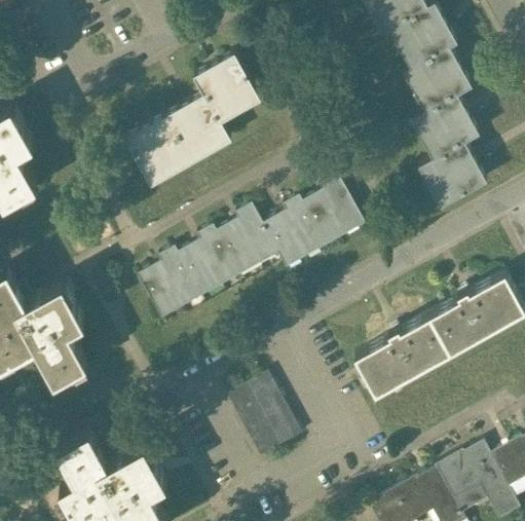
[(430,8),(425,0),(366,0),(384,33),(430,8)]
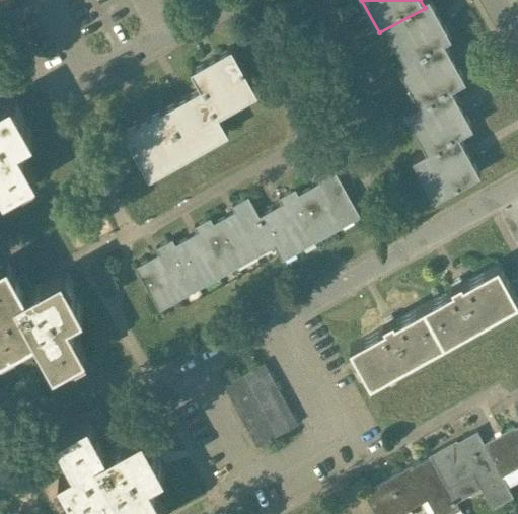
[(451,42),(431,5),(385,29),(407,67),(443,47),(451,42)]
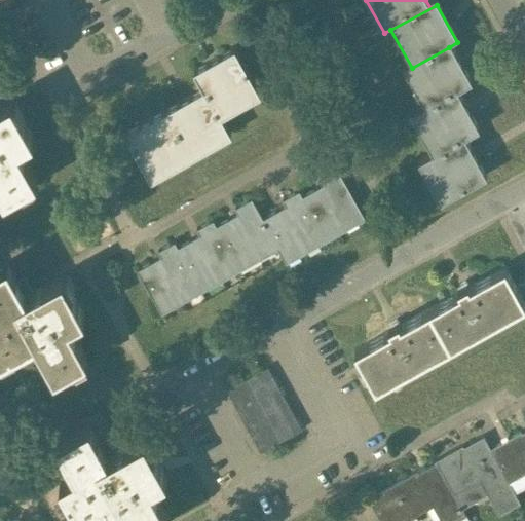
[(475,89),(449,47),(404,73),(428,115),(458,98),(475,89)]
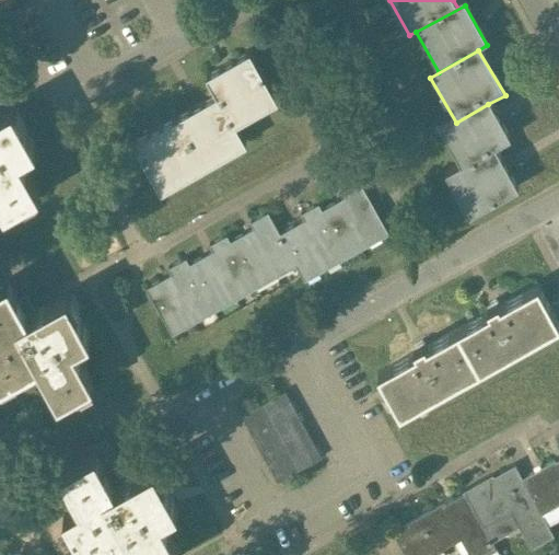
[(256,59),(213,84),(224,102),(241,133),(284,108),(256,59)]
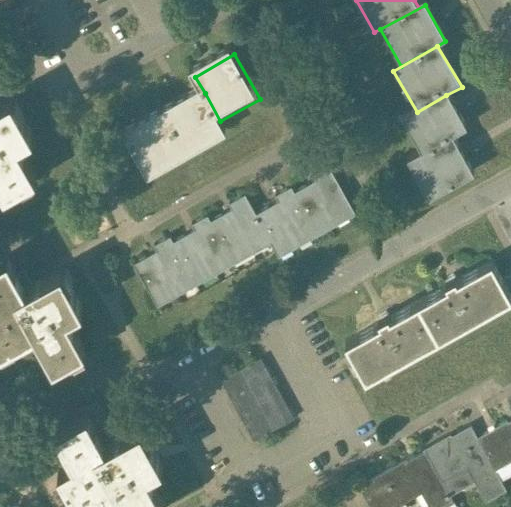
[(205,93),(165,116),(191,160),(230,138),(220,121),(205,93)]
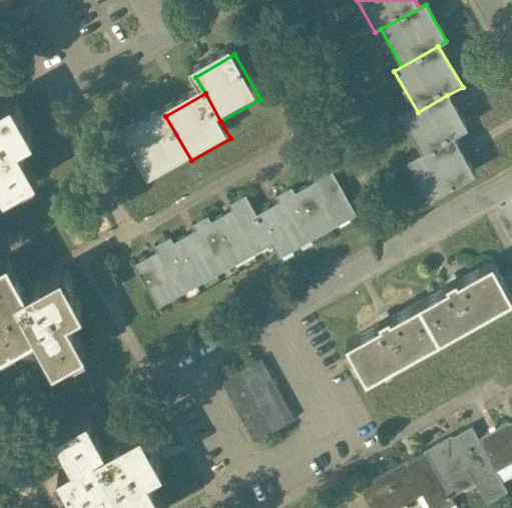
[(470,134),(447,95),(418,112),(403,121),(426,160),(455,143),(470,134)]
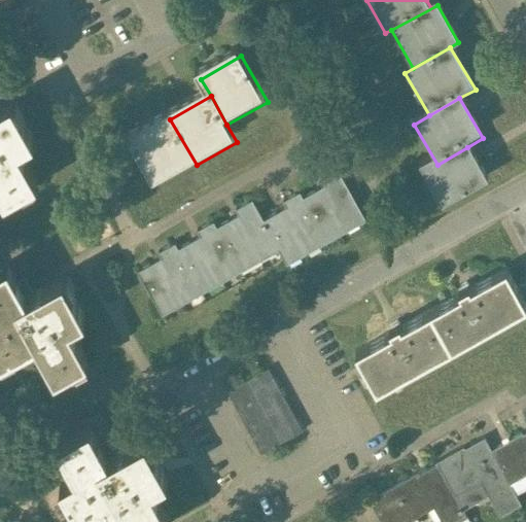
[(11,103),(0,108),(0,194),(4,202),(37,183),(19,150),(33,142),(11,103)]
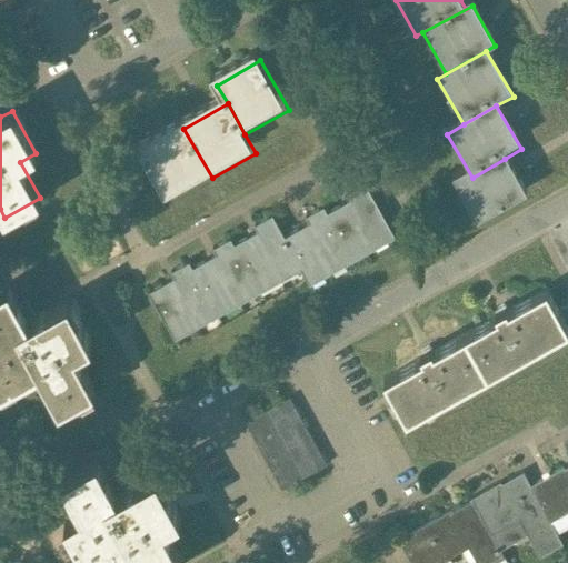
[(183,129),(140,153),(168,203),(212,178),(183,129)]
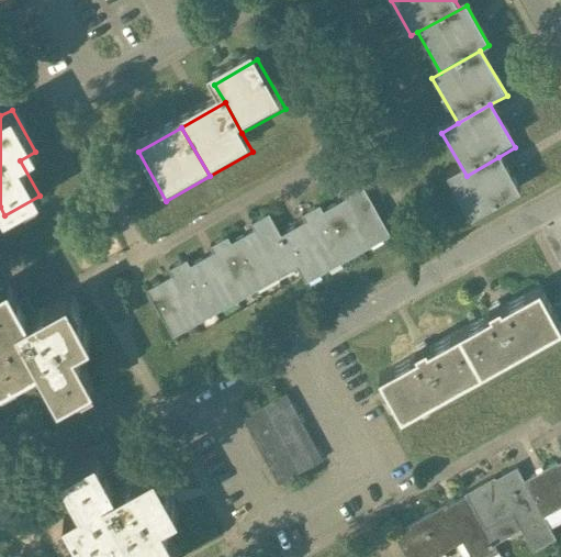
[(525,201),(498,157),(467,176),(450,186),(477,230),(525,201)]
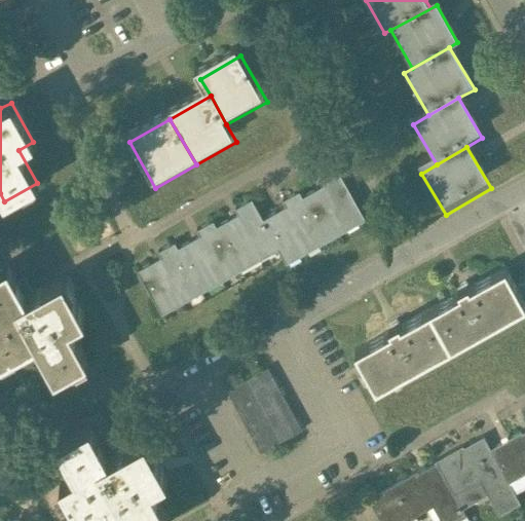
[(326,183),(329,188),(304,202),(329,246),(332,244),(330,239),(340,233),(343,238),(351,233),(348,229),(360,222),(363,227),(370,223),(342,174),(326,183)]
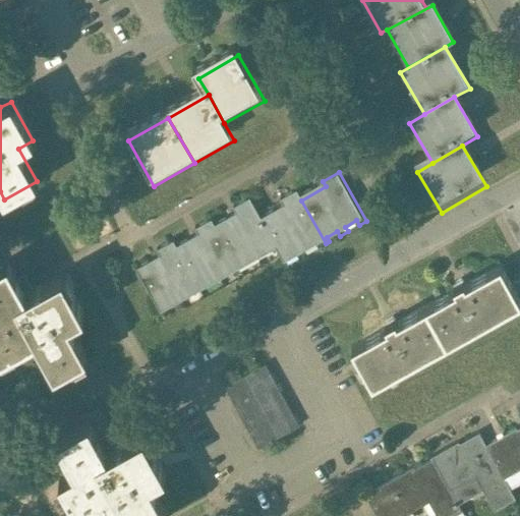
[(283,204),(286,210),(262,223),(279,252),(286,266),(289,265),(286,260),(296,253),(299,259),(307,254),(304,249),(315,243),(319,247),(326,243),(301,201),(298,195),(283,204)]
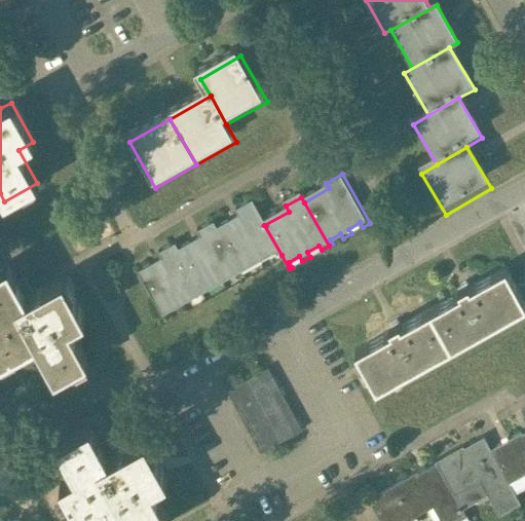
[(236,215),(240,221),(216,234),(240,277),(240,278),(244,276),(240,271),(252,265),(254,270),(262,266),(259,261),(271,255),(273,259),(282,255),(264,225),(254,206),(236,215)]
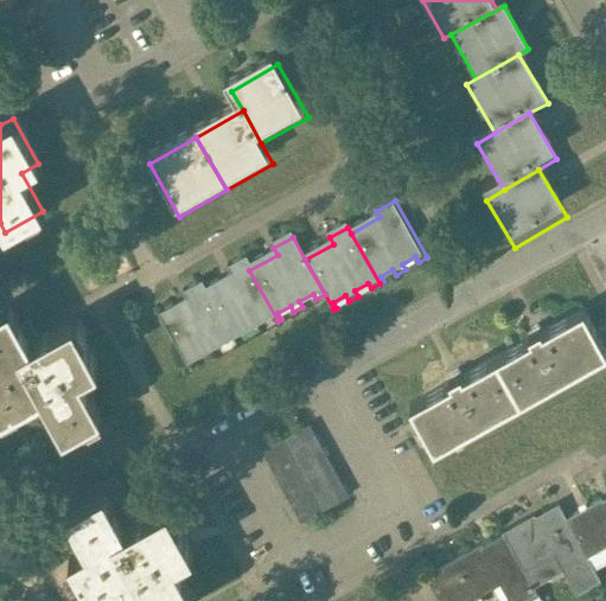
[(225,275),(230,282),(202,298),(230,347),(234,346),(230,340),(243,333),(246,339),(255,333),(252,328),(266,320),(268,326),(278,320),(249,270),(246,264),(225,275)]
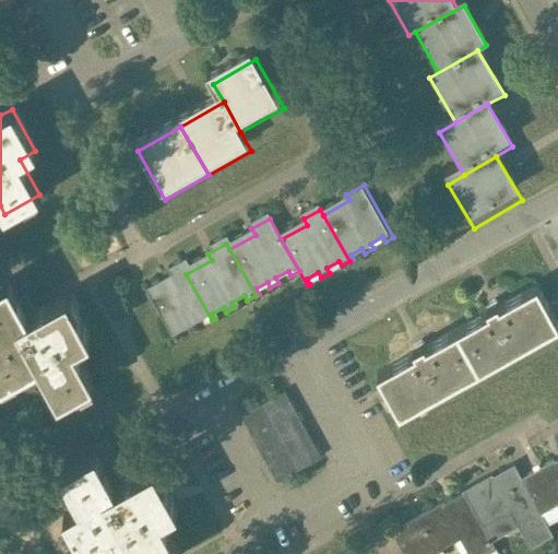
[(165,278),(168,284),(142,298),(168,345),(171,343),(168,338),(180,331),(183,337),(191,332),(189,327),(201,320),(203,325),(212,320),(186,274),(182,268),(165,278)]
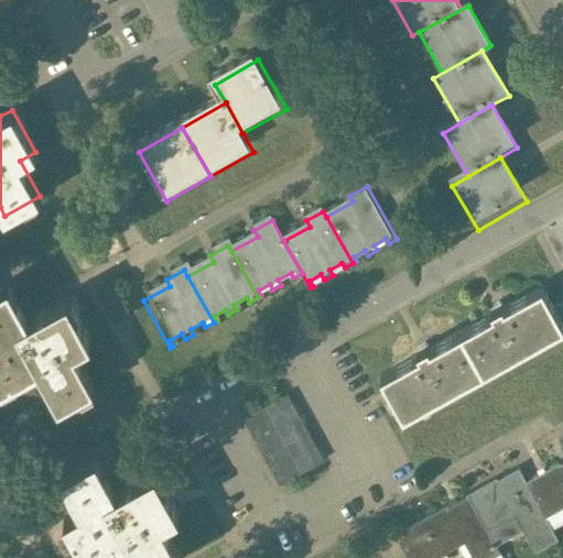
[(67,299),(26,321),(8,285),(0,290),(0,389),(33,372),(32,369),(36,367),(57,405),(93,386),(74,351),(90,342),(67,299)]
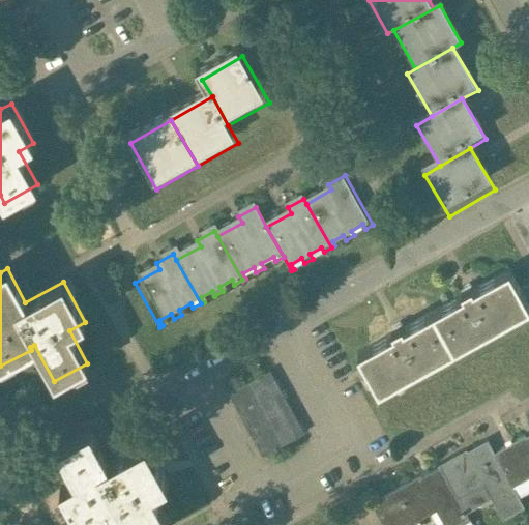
[(456,308),(429,322),(449,360),(524,320),(503,283),(468,301),(465,295),(452,302),(456,308)]
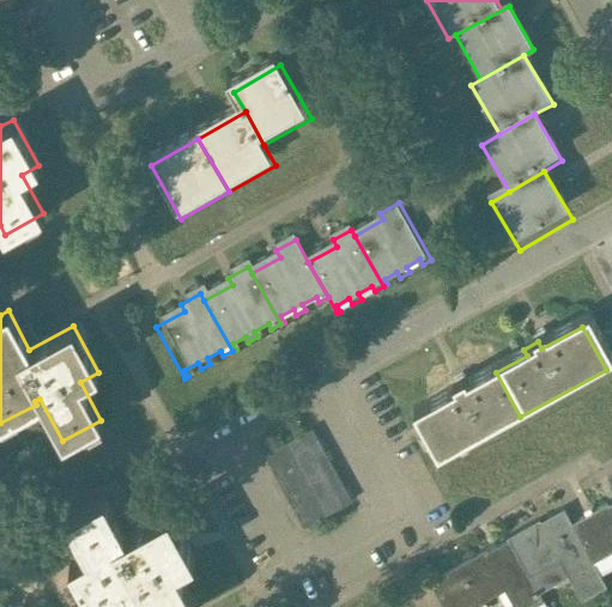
[(441,401),(410,418),(434,462),(520,417),(496,372),(455,394),(452,388),(438,395),(441,401)]
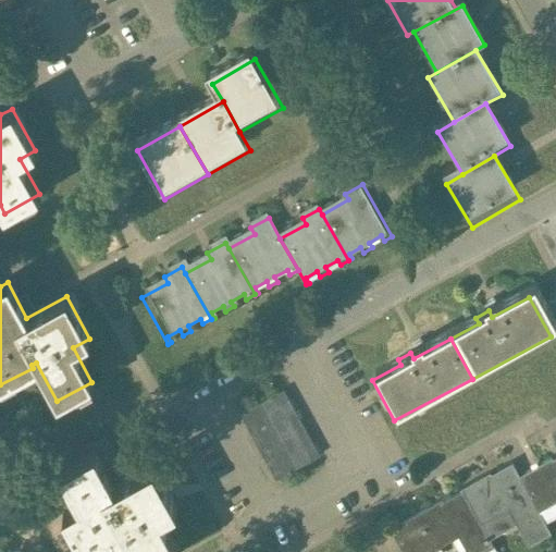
[(283,393),(239,417),(274,482),(319,460),(283,393)]
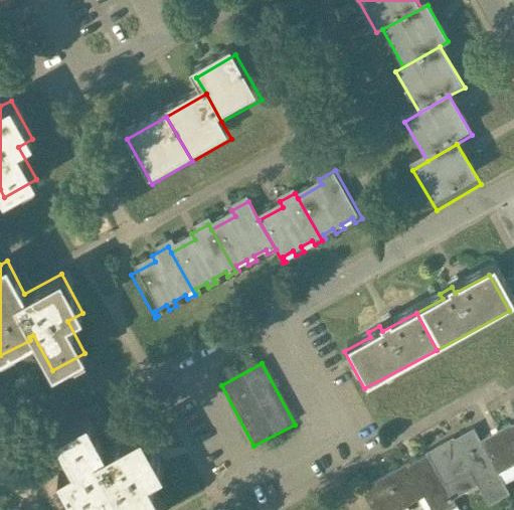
[(141,432),(105,452),(87,419),(55,438),(73,469),(58,477),(76,509),(91,509),(112,498),(110,495),(115,493),(124,509),(165,509),(148,479),(163,470),(141,432)]
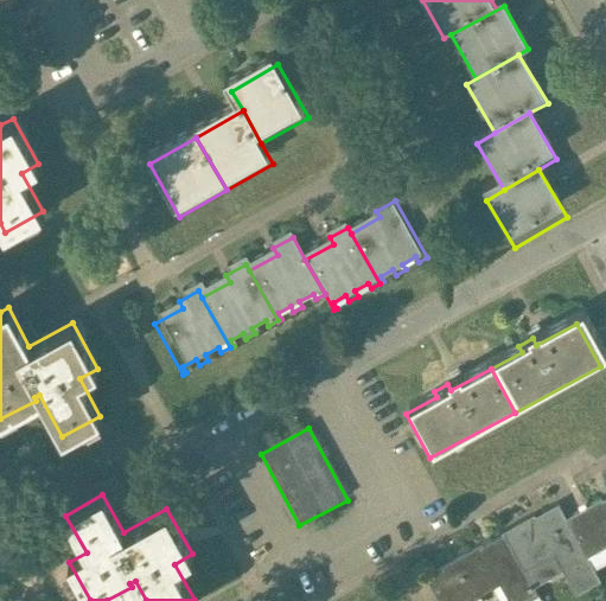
[(605,502),(603,504),(601,502),(566,520),(565,522),(586,561),(587,560),(605,549),(605,502)]
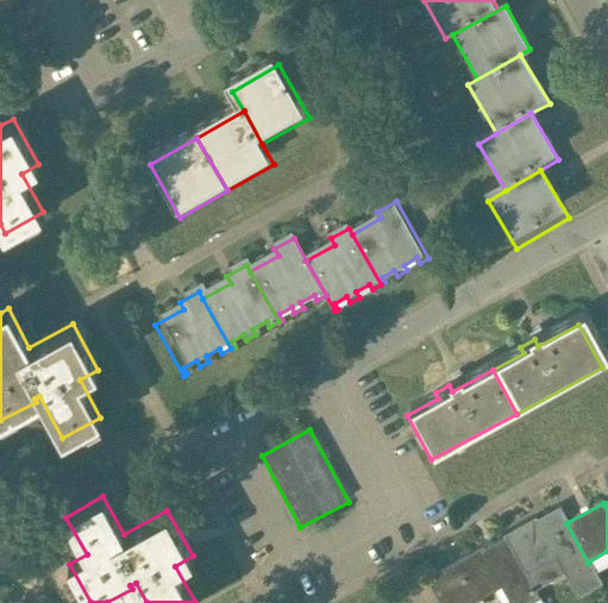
[(559,508),(537,521),(536,519),(503,536),(505,539),(534,592),(536,591),(569,573),(568,571),(575,566),(589,592),(602,585),(589,561),(588,563),(566,523),(568,522),(559,508)]
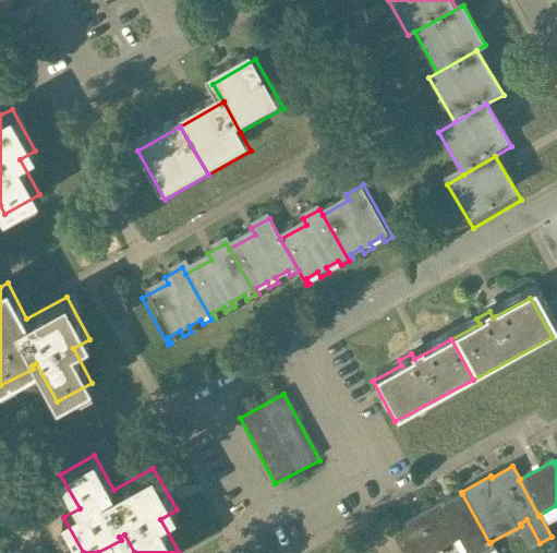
[(444,502),(390,532),(401,552),(437,552),(462,539),(469,551),(467,552),(496,552),(491,542),(489,543),(462,494),(445,504),(444,502)]
